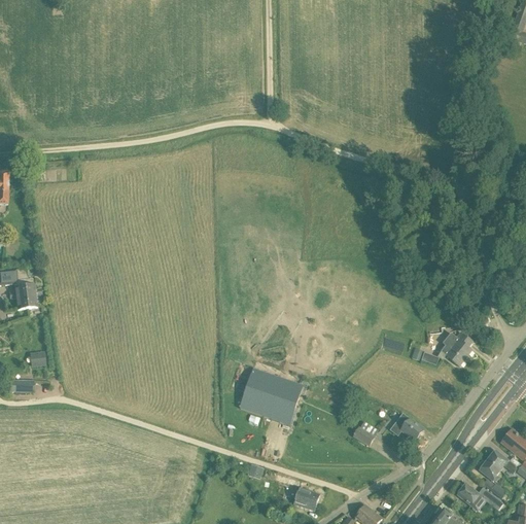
[(521,0),(507,37),(525,43),(525,0),(521,0)]
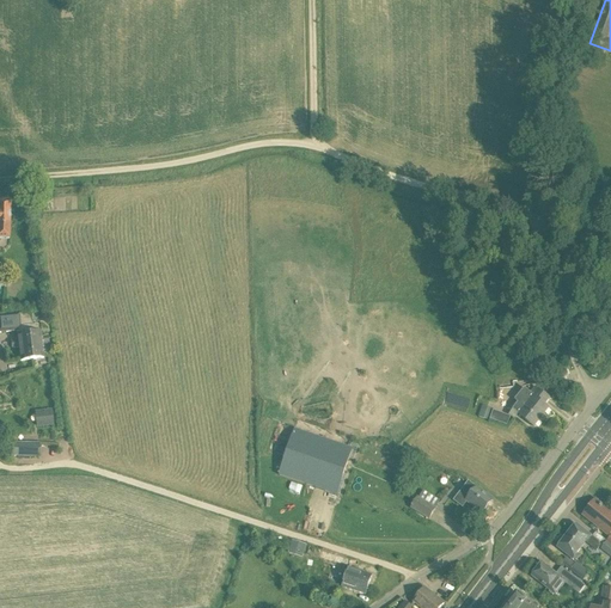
[(0,217),(8,219),(10,198),(0,197),(0,217)]
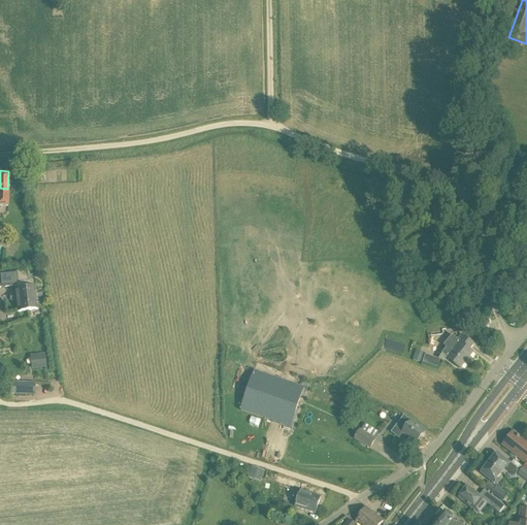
[(23,279),(26,307),(36,306),(35,294),(39,294),(38,288),(34,288),(34,284),(32,284),(32,277),(27,279),(26,267),(15,268),(17,280),(23,279)]
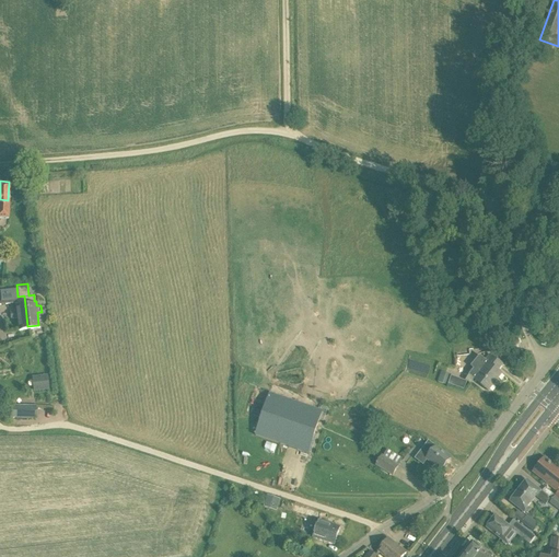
[(18,297),(16,285),(0,286),(0,301),(15,301),(16,303),(14,304),(15,309),(10,309),(11,315),(16,315),(18,327),(27,326),(24,296),(18,297)]
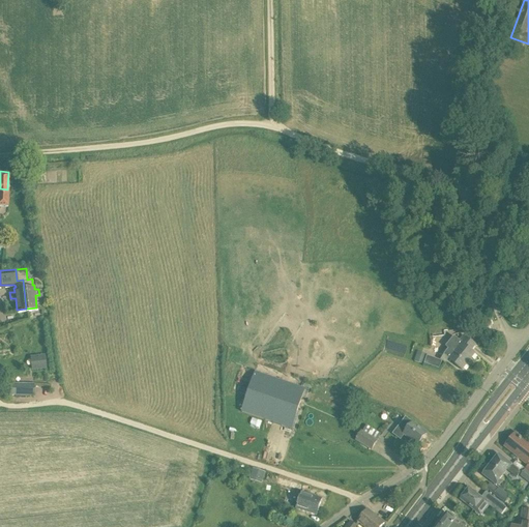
[(444,352),(448,355),(447,356),(461,367),(474,350),(470,347),(474,343),(463,333),(459,338),(453,333),(445,344),(448,347),(444,352)]
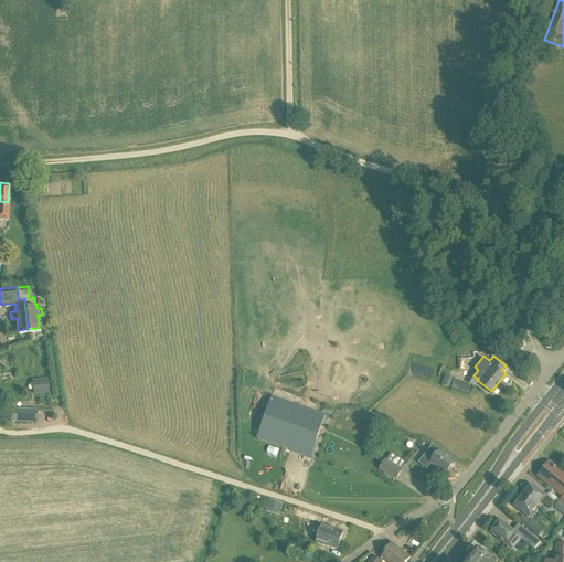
[(440,383),(451,386),(453,383),(469,389),(471,382),(455,377),(456,375),(445,371),(440,383)]
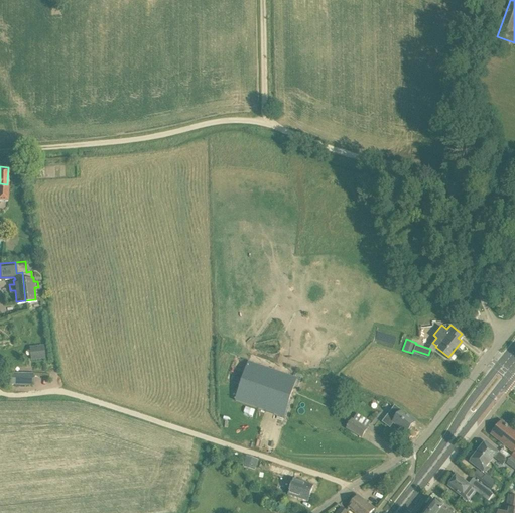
[(379,340),(378,346),(397,349),(398,344),(379,340)]
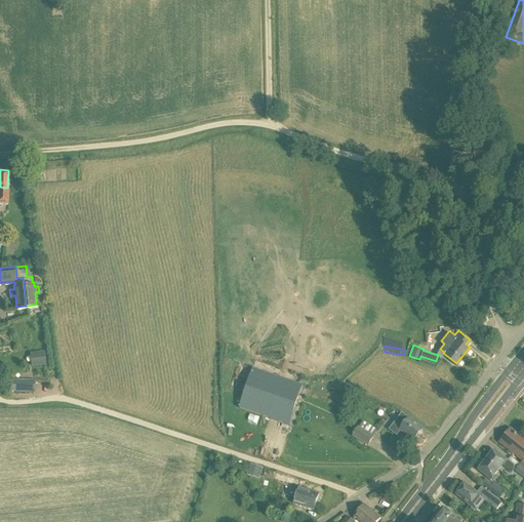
[(42,350),(32,352),(33,358),(31,359),(32,363),(44,361),(42,350)]
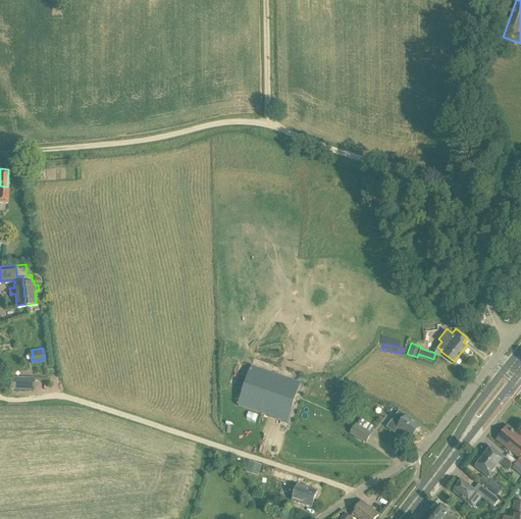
[(237,403),(287,420),(300,380),(250,363),(237,403)]
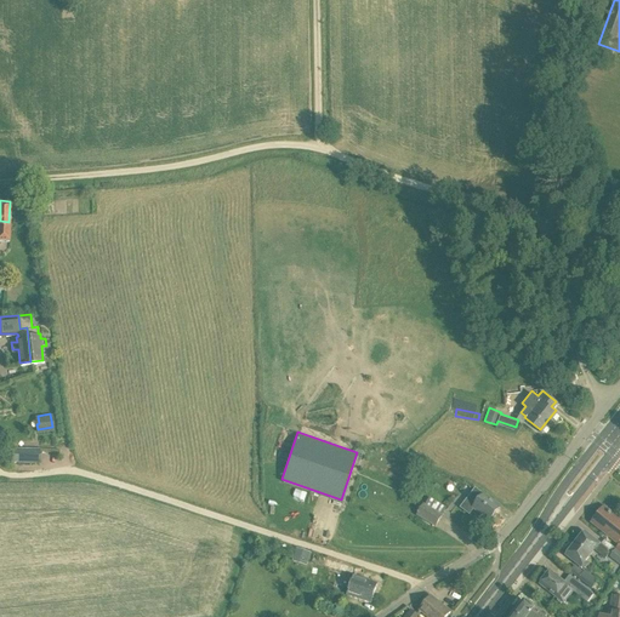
[(11,460),(38,460),(38,447),(11,447),(11,460)]
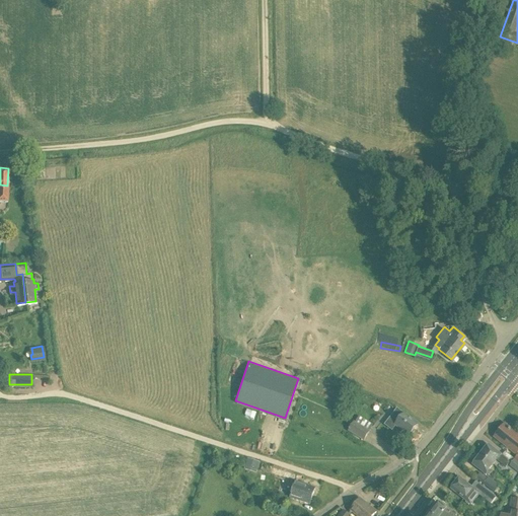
[(408,433),(416,422),(395,406),(383,422),(390,428),(394,423),(408,433)]
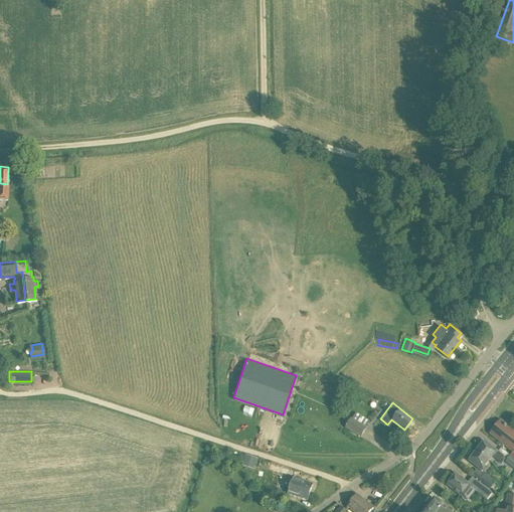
[(351,416),(345,425),(359,435),(365,425),(351,416)]
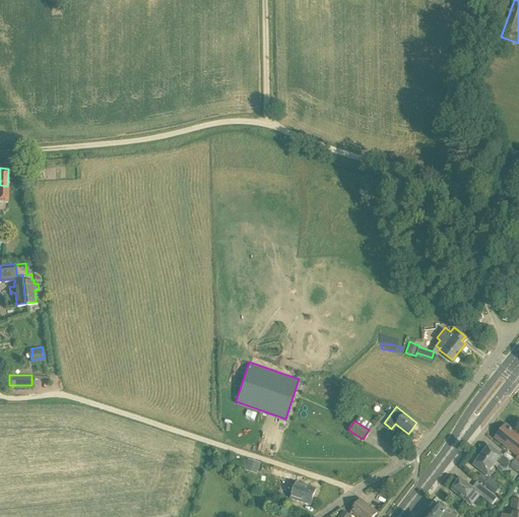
[(494,435),(516,452),(518,447),(518,434),(517,433),(516,434),(503,424),(494,435)]
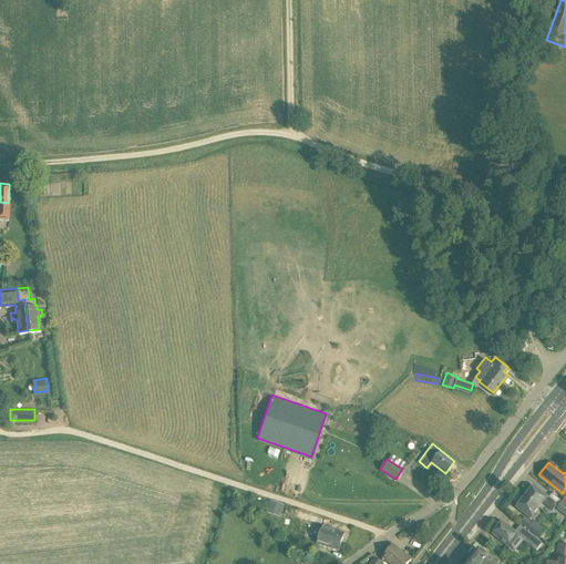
[(524,494),(537,505),(541,500),(551,508),(556,502),(533,483),(524,494)]
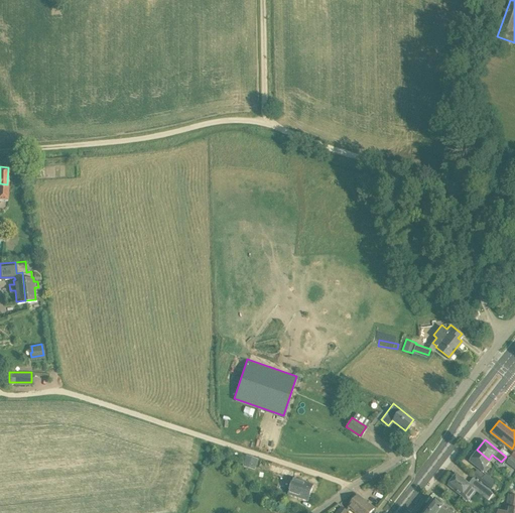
[(489,460),(477,450),(469,459),(481,469),(482,469),(484,471),(488,467),(485,465),(489,460)]
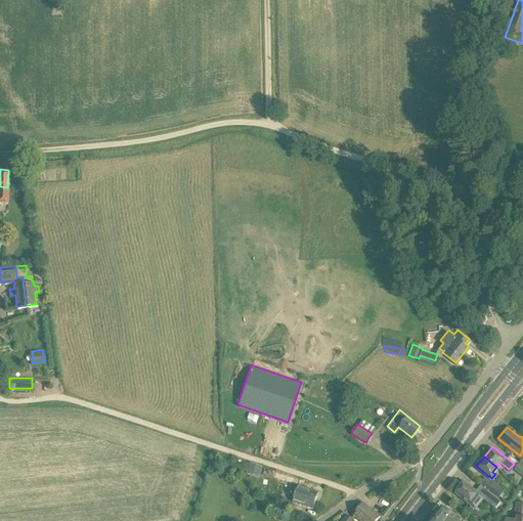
[(247,467),(257,471),(259,465),(249,461),(247,467)]
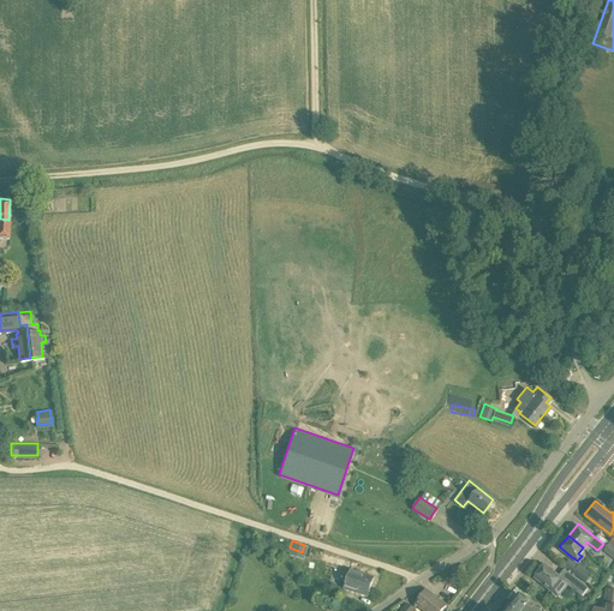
[(613,544),(609,541),(602,550),(613,558),(613,544)]
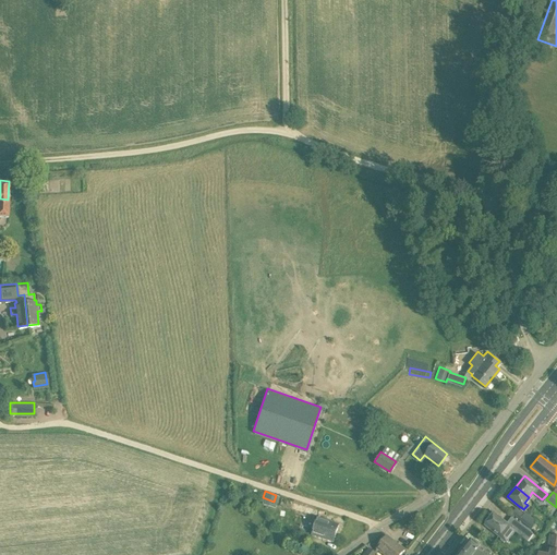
[(282,505),(298,509),(300,502),(286,496),(282,505)]
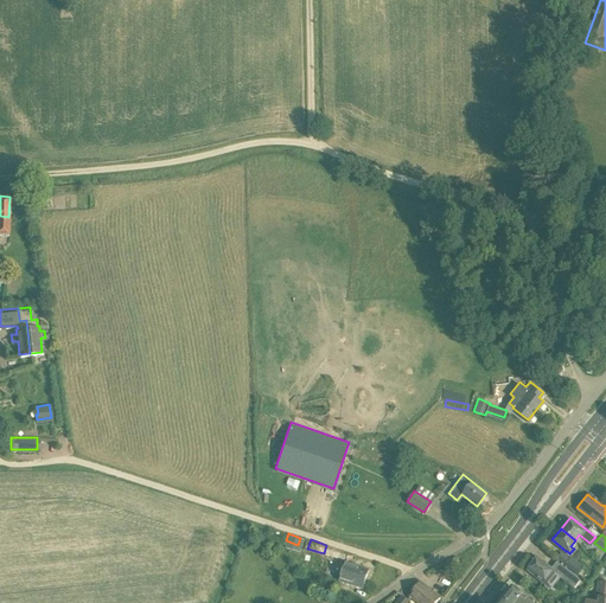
[(556,557),(566,564),(576,572),(582,565),(571,556),(569,558),(561,551),(556,557)]
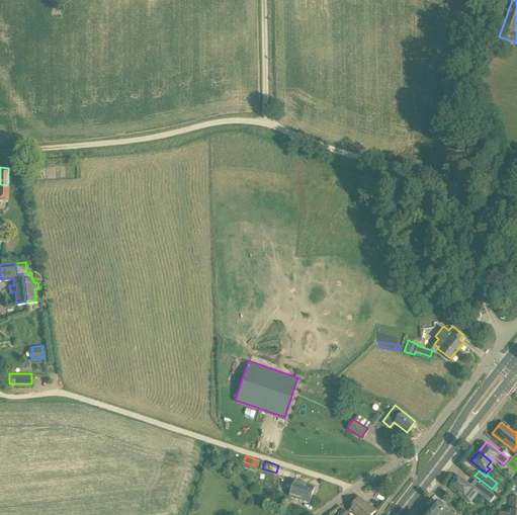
[(448,485),(468,501),(477,491),(489,501),(494,494),(474,478),(469,484),(457,474),(448,485)]
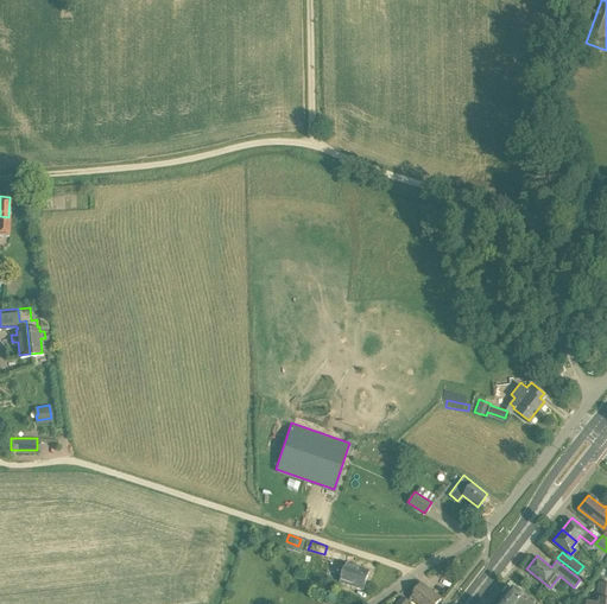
[(339,580),(362,587),(367,570),(345,563),(339,580)]
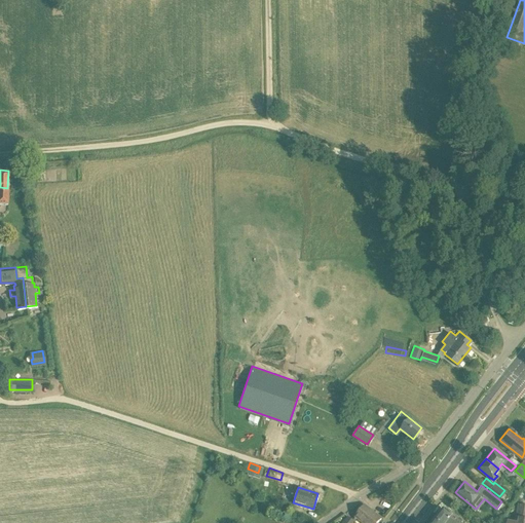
[(353,515),(363,522),(374,522),(380,516),(364,502),(353,515)]
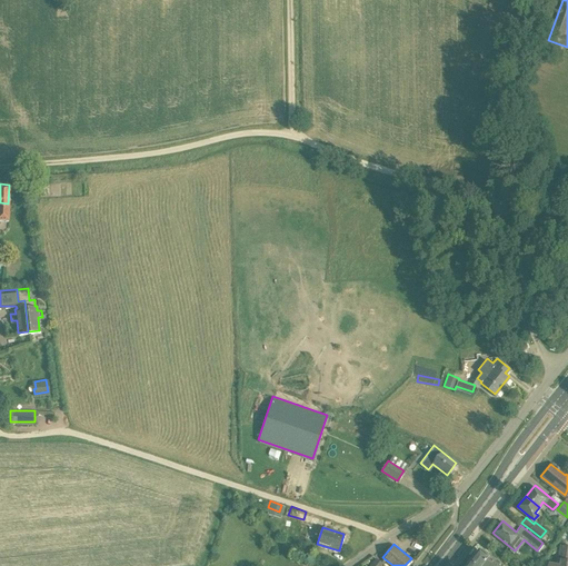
[(548,562),(547,565),(567,565),(567,545),(559,544),(556,564),(548,562)]
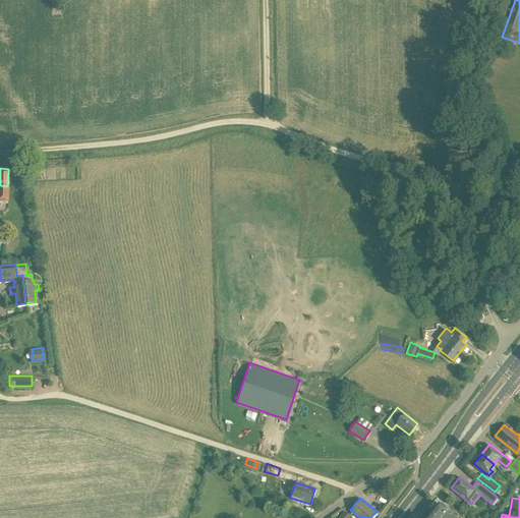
[(425,517),(458,517),(456,516),(457,514),(453,511),(452,513),(439,502),(425,517)]
